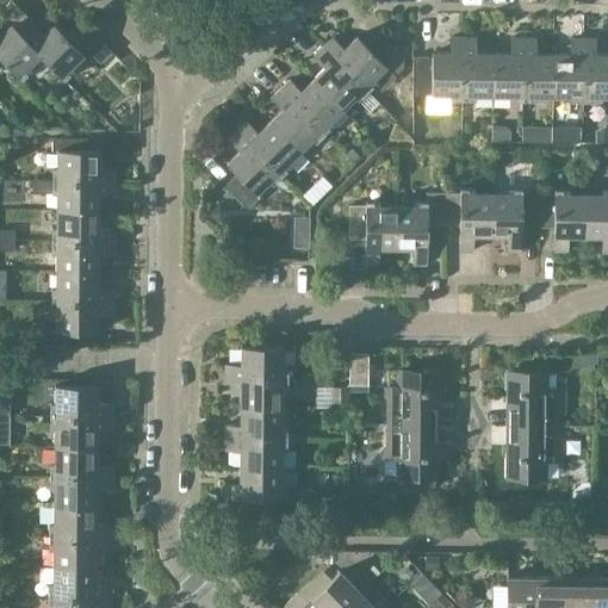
[(32,28),(35,25),(12,1),(0,13),(0,14),(11,26),(12,25),(37,51),(42,56),(66,81),(75,72),(72,68),(85,56),(55,25),(42,38),(32,28)]
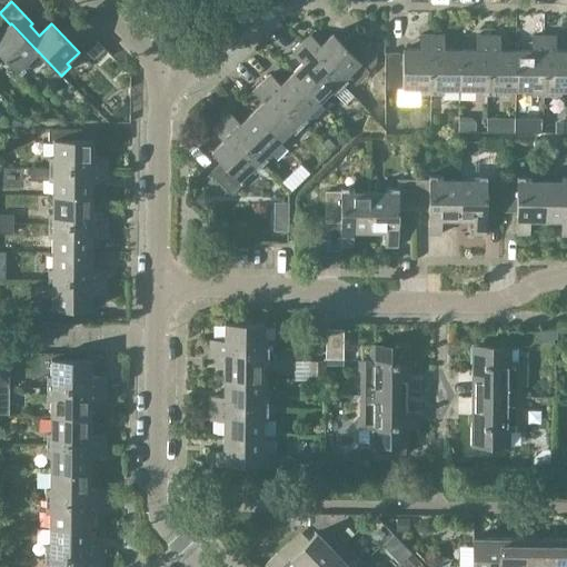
[(0,53),(21,76),(30,67),(28,63),(39,52),(35,48),(11,23),(10,25),(0,35),(0,53)]
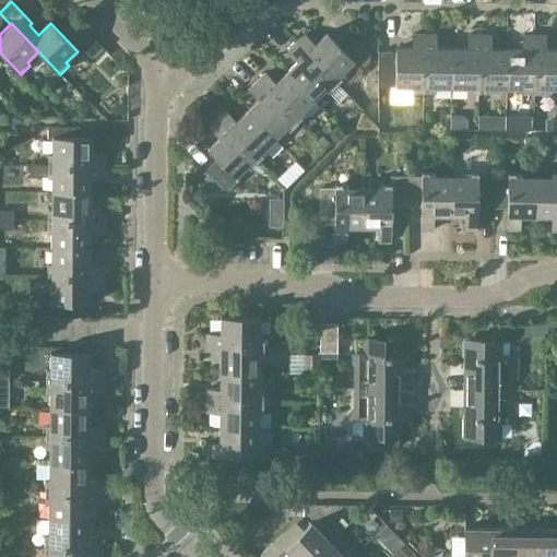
[(424,93),(425,35),(425,28),(413,28),(413,49),(395,49),(395,54),(378,54),(378,89),(395,89),(413,90),(412,93),(424,93)]
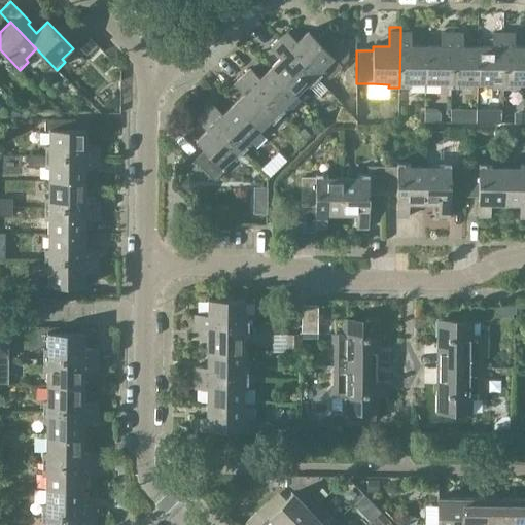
[(350,60),(349,53),(328,32),(318,42),(308,32),(296,43),(287,33),(279,41),(317,80),(324,74),(331,80),(343,68),(350,60)]
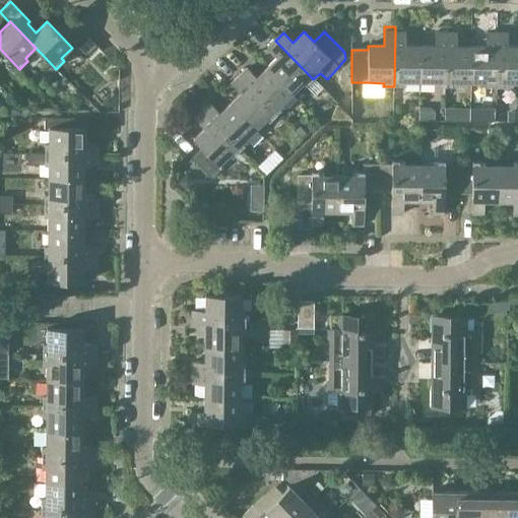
[(419,83),(419,47),(405,47),(405,33),(395,33),(394,86),(405,86),(405,83),(419,83)]
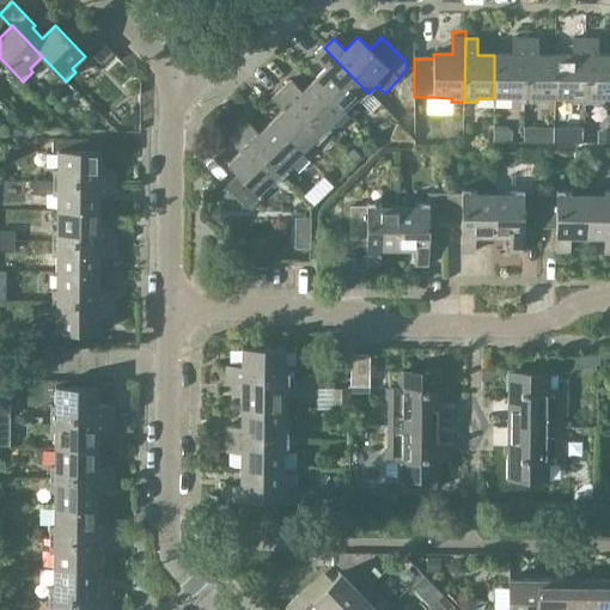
[(525,103),(525,40),(512,40),(512,55),(494,55),(494,98),(512,98),(512,102),(525,103)]
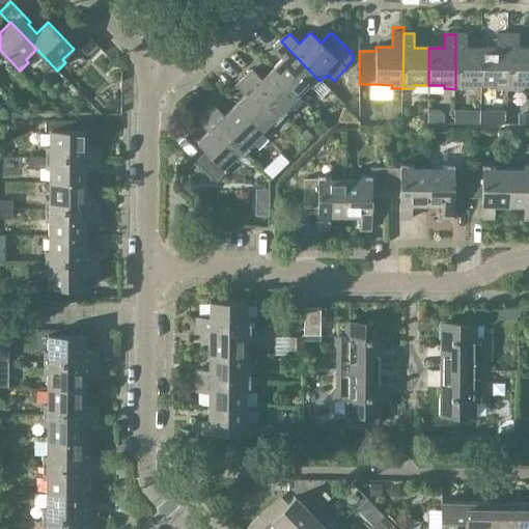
[(481,85),(481,48),(466,48),(466,34),(455,34),(455,89),(466,89),(466,85),(481,85)]
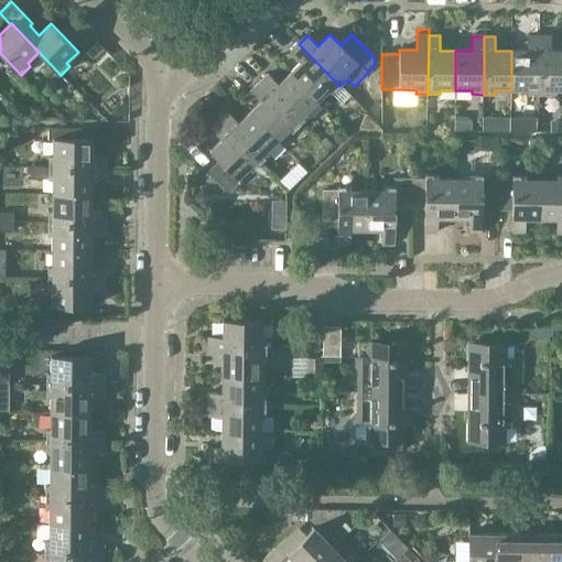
[(539,95),(540,36),(528,36),(528,51),(511,51),(511,90),(527,90),(527,95),(539,95)]
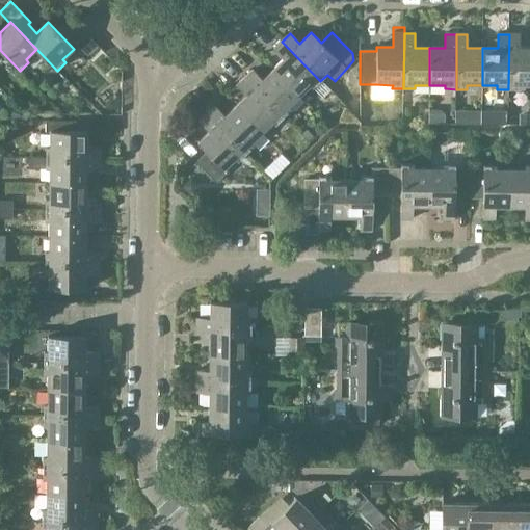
[(529,48),(520,49),(520,34),(509,34),(508,89),(520,89),(520,86),(529,85),(529,48)]
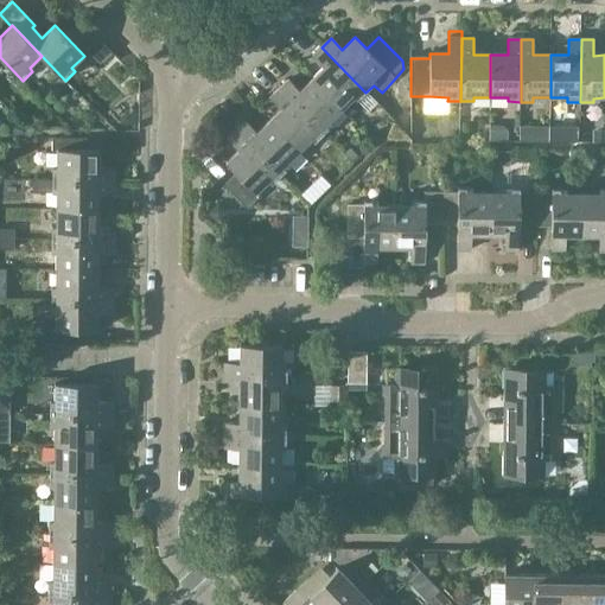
[(357,101),(365,93),(322,48),(313,56),(324,68),(312,80),(342,110),(355,99),(357,101)]
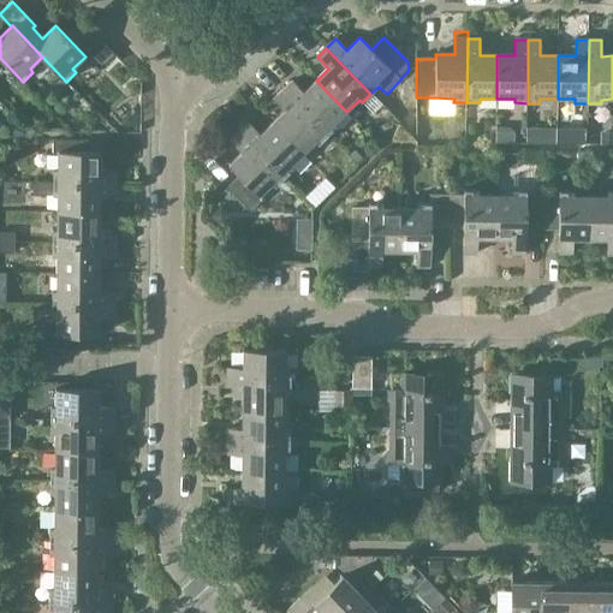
[(334,124),(346,112),(316,81),(303,93),(292,82),(283,91),(327,136),(337,128),(334,124)]
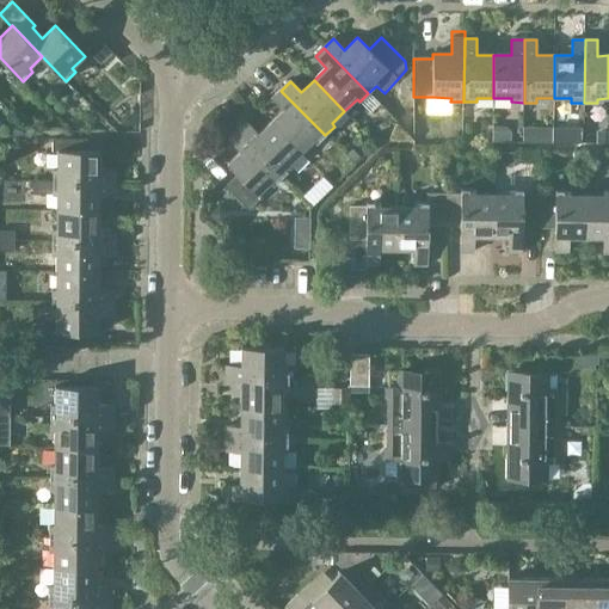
[(317,143),(325,135),(281,91),(272,99),(283,110),(270,122),(301,153),(314,141),(317,143)]
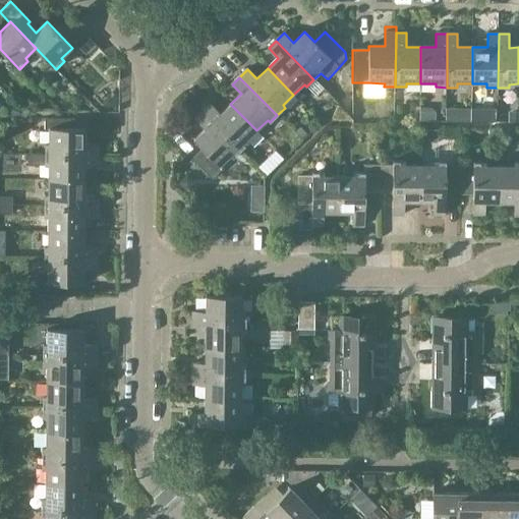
[(246,141),(256,130),(230,104),(220,115),(211,106),(203,113),(240,152),(248,143),(246,141)]
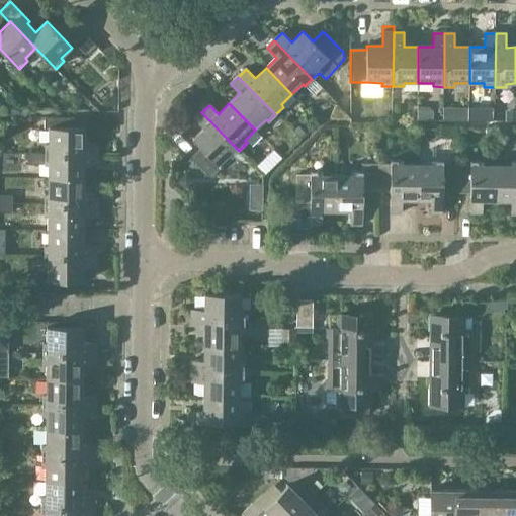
[(348,125),(363,125),(364,112),(349,111),(348,125)]
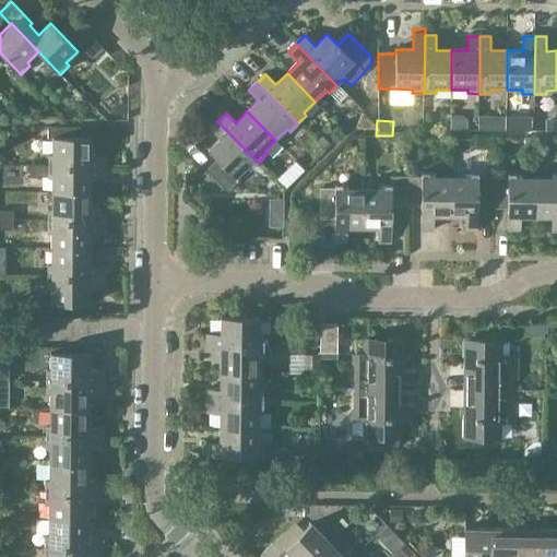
[(250,170),(258,163),(217,121),(210,129),(220,140),(208,151),(217,161),(206,172),(228,193),(240,182),(236,178),(247,168),(250,170)]
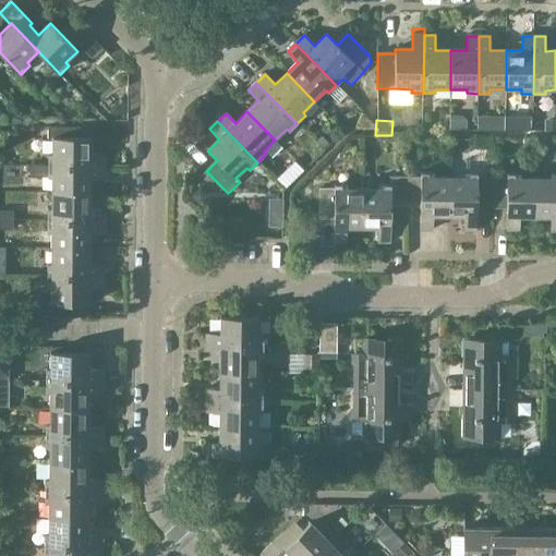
[(81,139),(81,128),(49,128),(48,140),(53,140),(53,155),(49,155),(49,167),(107,167),(107,155),(93,155),(93,139),(81,139)]
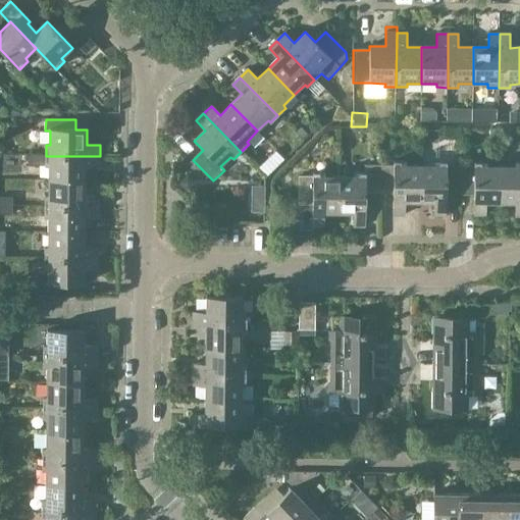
[(100,167),(100,156),(46,156),(27,156),(27,166),(46,167),(46,166),(49,166),(49,182),(86,182),(86,167),(100,167)]
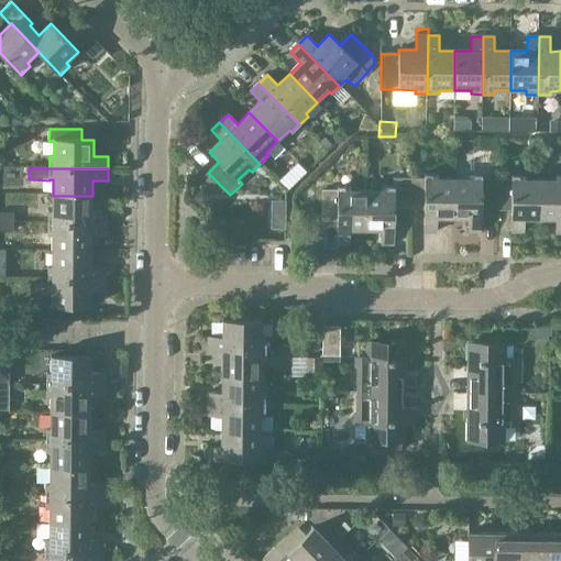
[(453,218),(453,179),(438,178),(438,175),(426,175),(426,179),(410,178),(410,209),(426,209),(425,232),(437,232),(437,218),(453,218)]
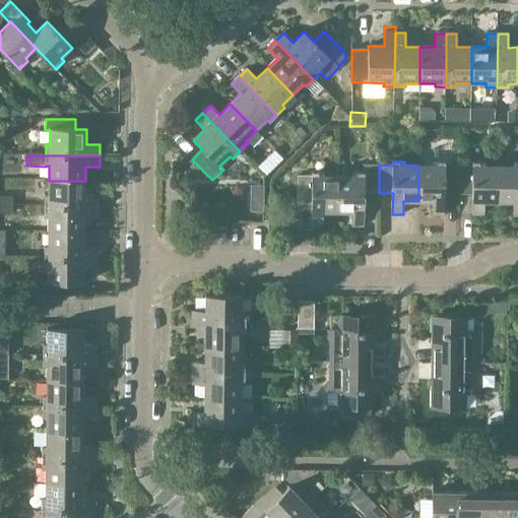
[(459,194),(459,166),(445,166),(445,163),(434,163),(434,166),(418,166),(418,201),(434,201),(434,214),(445,215),(445,193),(459,194)]
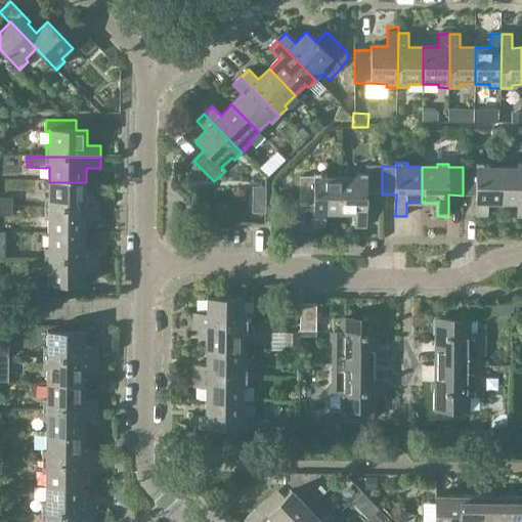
[(503,204),(504,167),(488,167),(488,164),(477,164),(477,167),(463,167),(463,196),(477,196),(477,217),(488,217),(488,204),(503,204)]
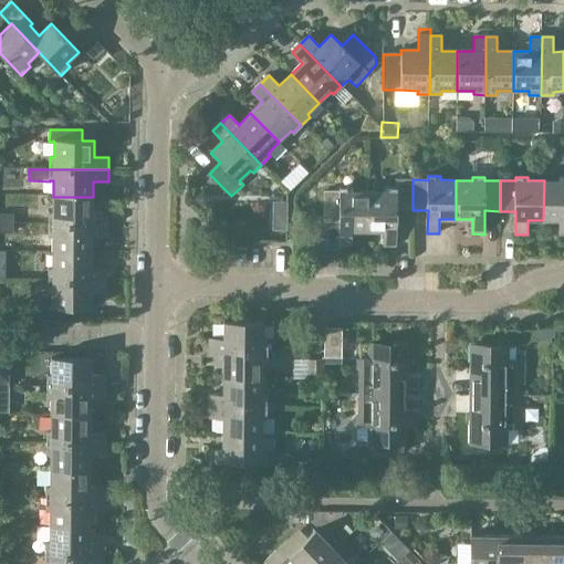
[(563,177),(560,177),(560,180),(544,180),(543,220),(560,220),(560,235),(563,235),(563,177)]
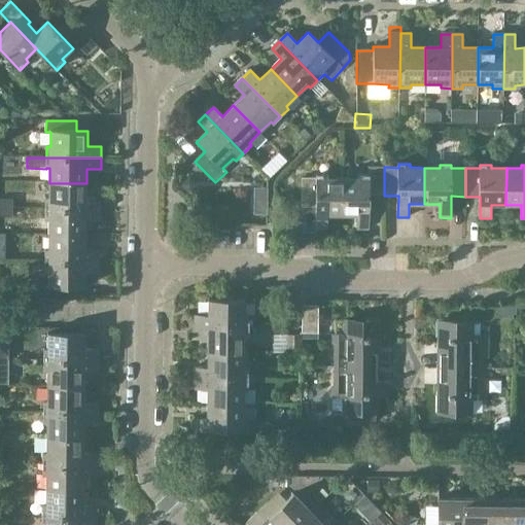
[(384,196),(384,167),(369,167),(369,175),(358,175),(358,178),(343,178),(343,215),(358,215),(358,229),(370,229),(370,196),(384,196)]
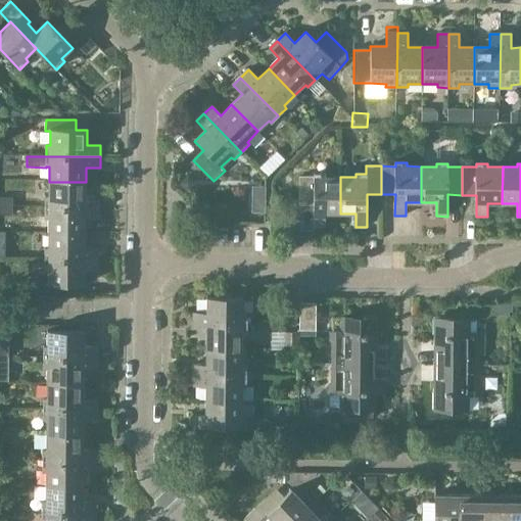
[(340,214),(340,177),(326,177),(326,174),(314,174),(314,177),(300,177),(299,206),(314,206),(314,227),(325,227),(325,214),(340,214)]
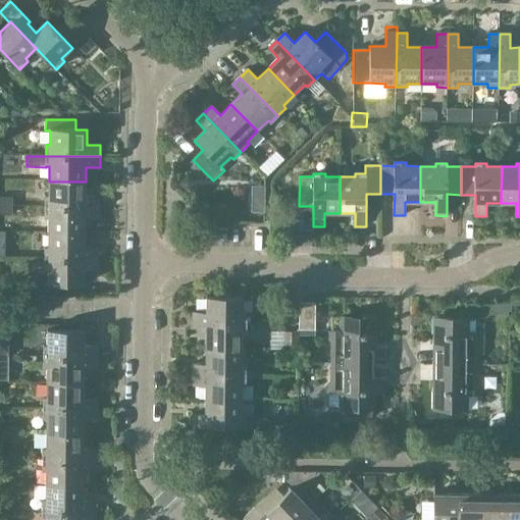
[(86,197),(86,182),(49,182),(49,196),(46,196),(46,207),(100,208),(100,197),(86,197)]
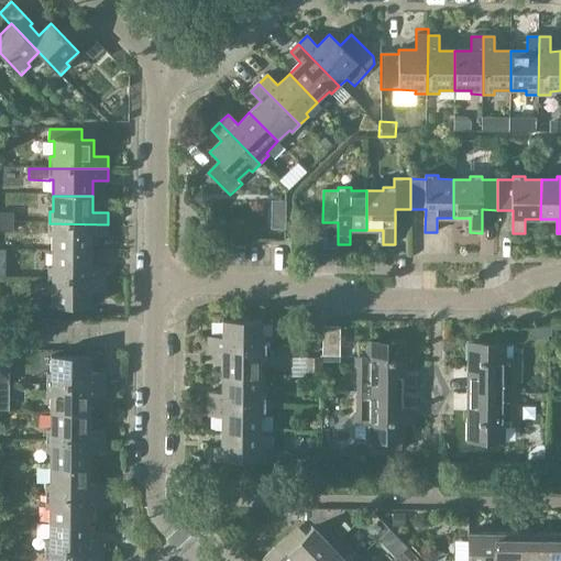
[(0,232),(14,233),(14,223),(0,222),(0,232)]
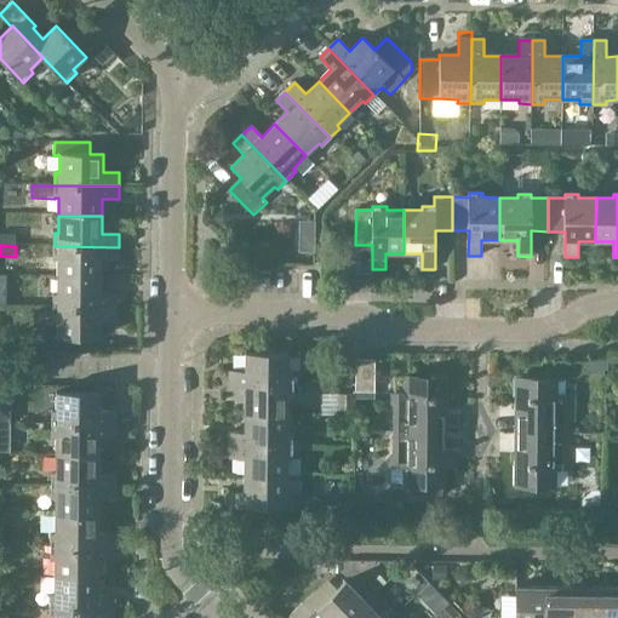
[(118,259),(119,247),(55,246),(55,259),(58,259),(58,276),(102,278),(102,259),(118,259)]
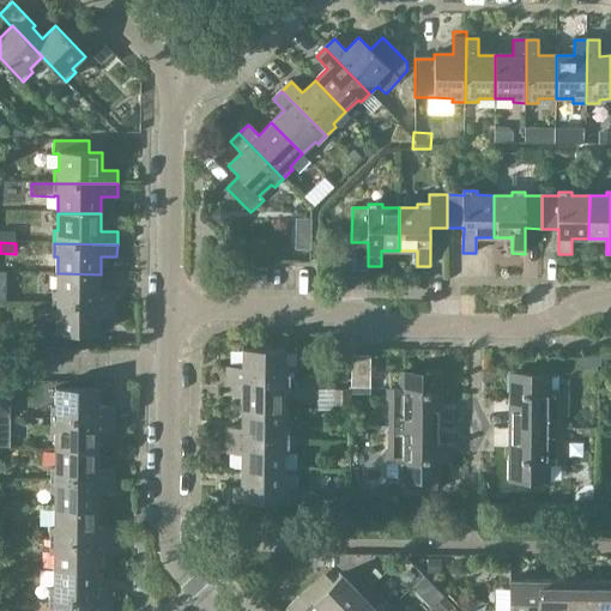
[(101,291),(101,274),(58,273),(58,291),(53,291),(53,303),(116,304),(116,291),(101,291)]
